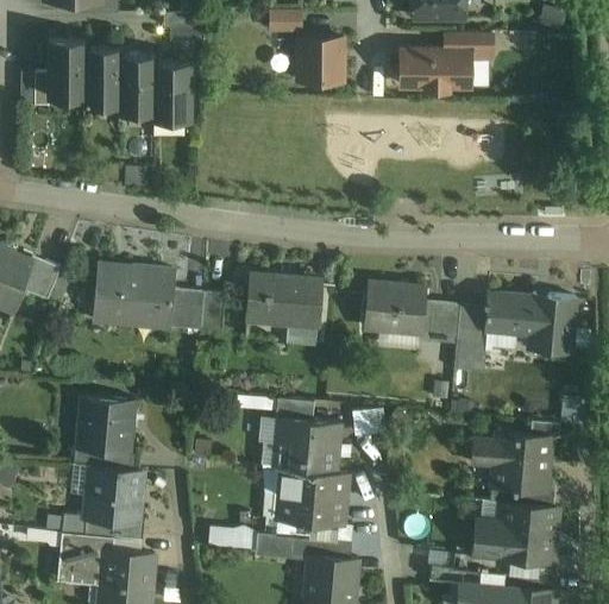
[(101,0),(101,1),(76,1),(75,16),(118,16),(118,0),(101,0)]
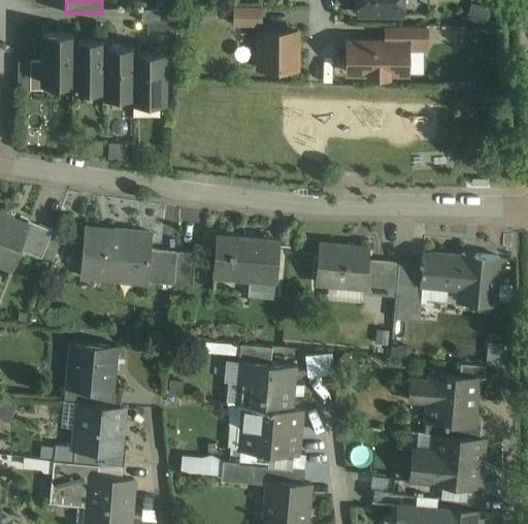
[(358,0),(354,4),(354,11),(359,17),(401,18),(400,0),(358,0)]
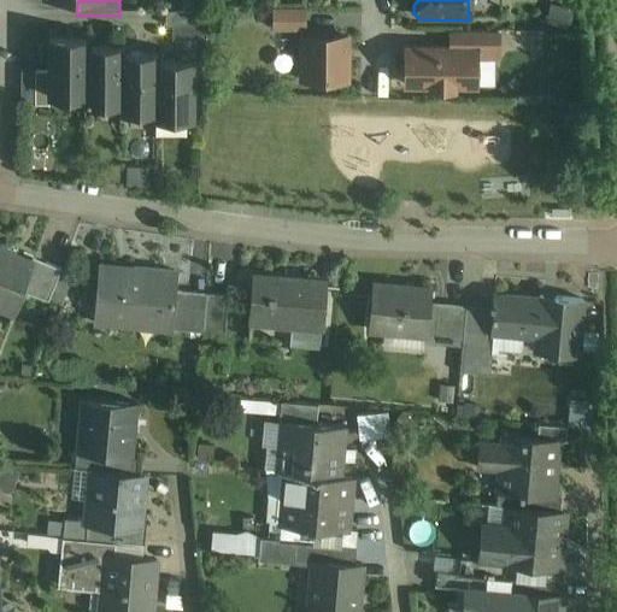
[(304,12),(274,12),(274,34),(304,34),(304,12)]
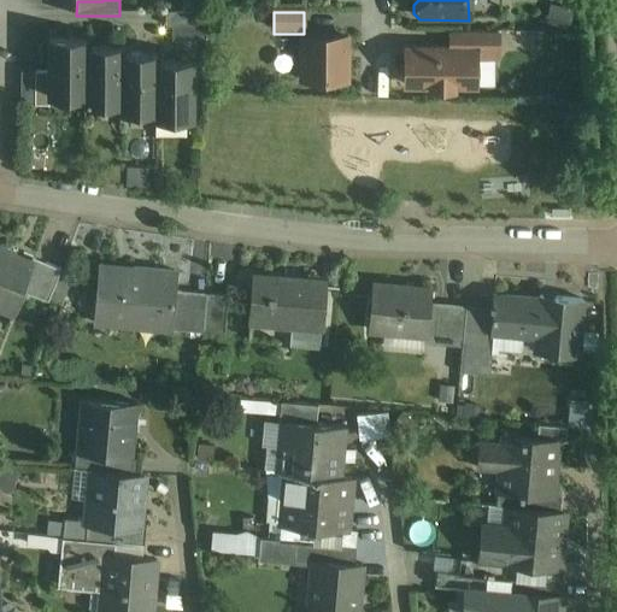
[(199,16),(165,16),(165,30),(171,31),(199,30),(199,16)]
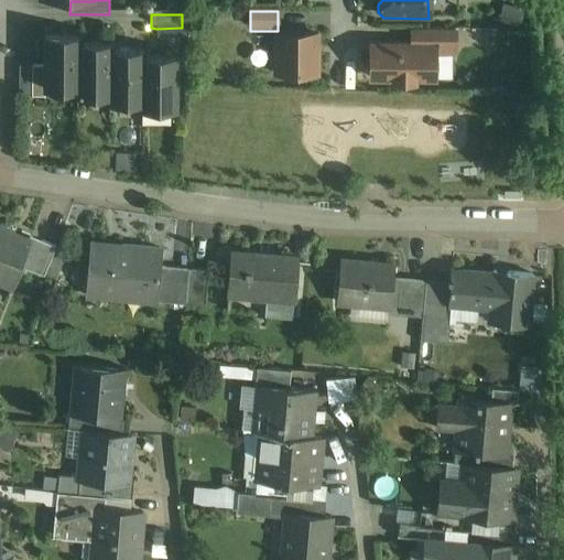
[(182,28),(156,29),(156,42),(187,41),(187,29),(182,28)]
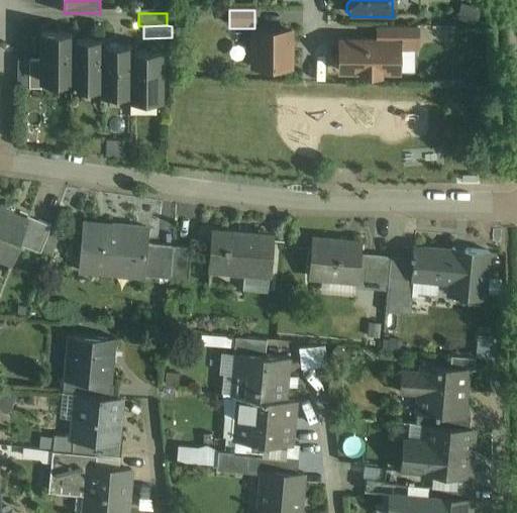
[(416,29),(379,29),(379,43),(398,44),(398,50),(416,50),(416,29)]
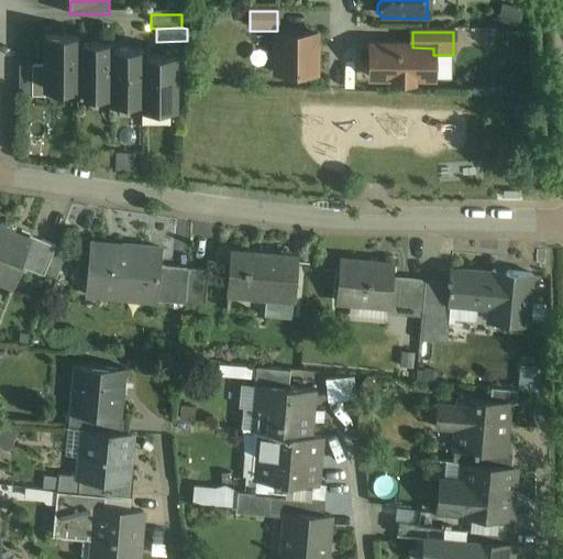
[(316,37),(276,37),(276,77),(316,77),(316,37)]
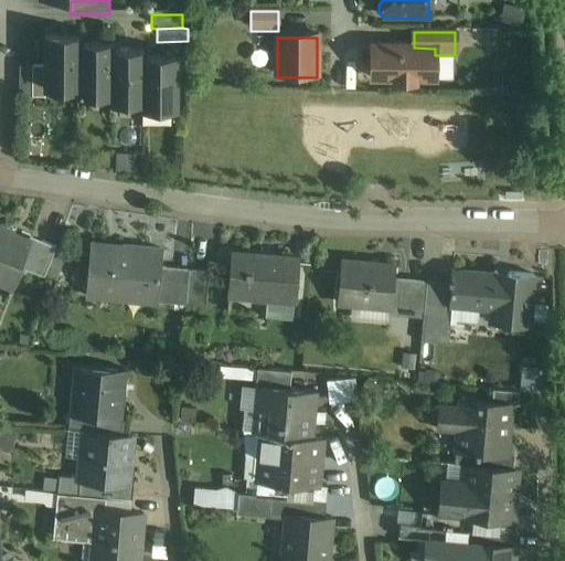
[(80,41),(45,41),(45,70),(45,91),(77,92),(78,92),(78,48),(80,48),(80,41)]
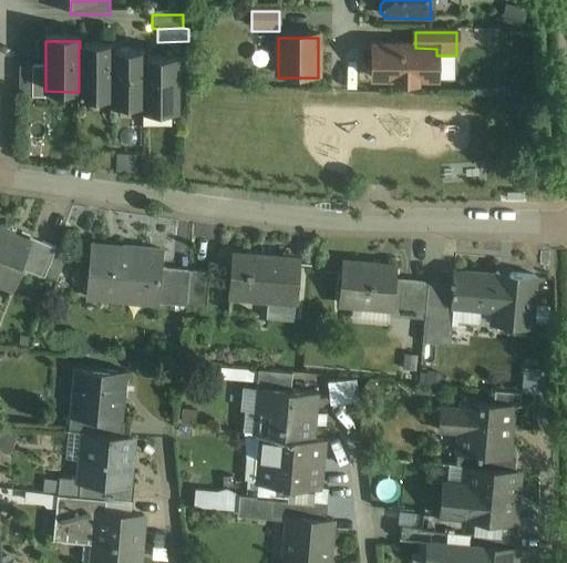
[(80,48),(79,48),(79,92),(78,92),(78,99),(110,99),(111,99),(111,54),(112,54),(112,48),(80,48)]
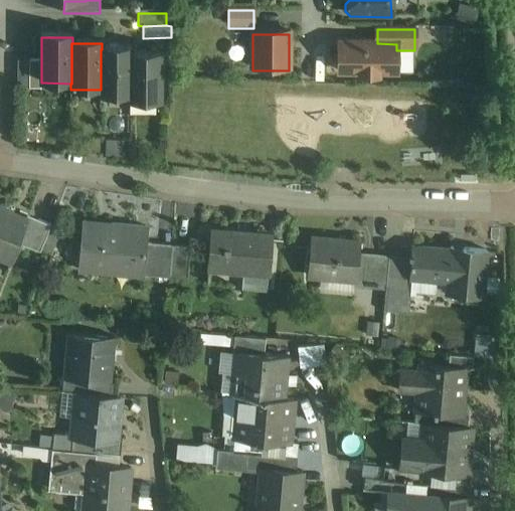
[(377,43),(339,43),(339,73),(359,74),(359,76),(378,76),(378,74),(396,74),(396,50),(396,44),(377,43)]
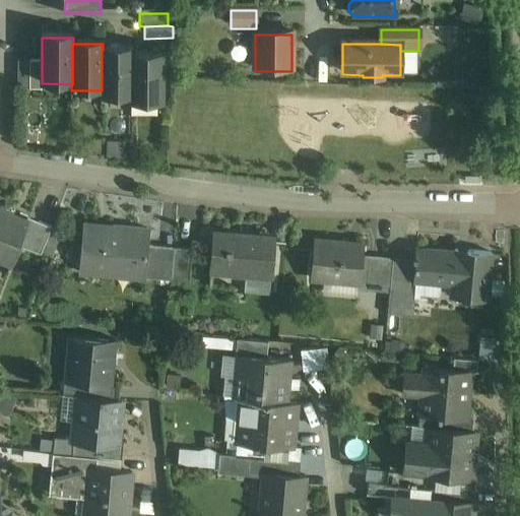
[(103,50),(102,50),(102,90),(101,90),(101,97),(130,97),(131,97),(131,56),(132,56),(132,50),(103,50)]
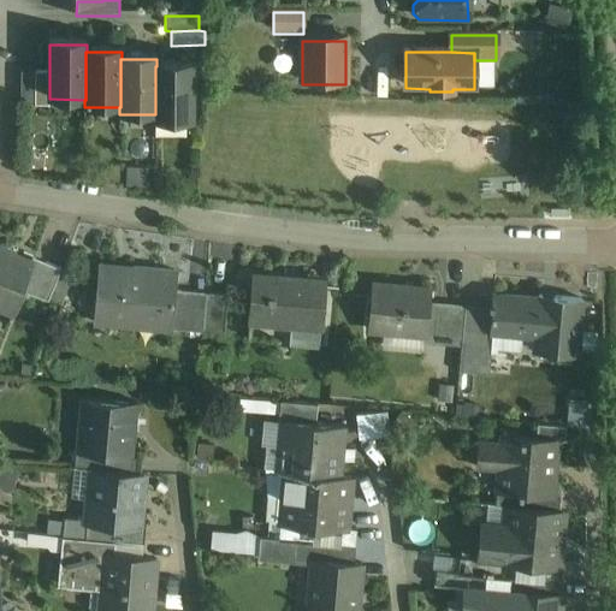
[(157,66),(155,66),(155,114),(154,114),(154,122),(191,122),(191,66),(157,66)]
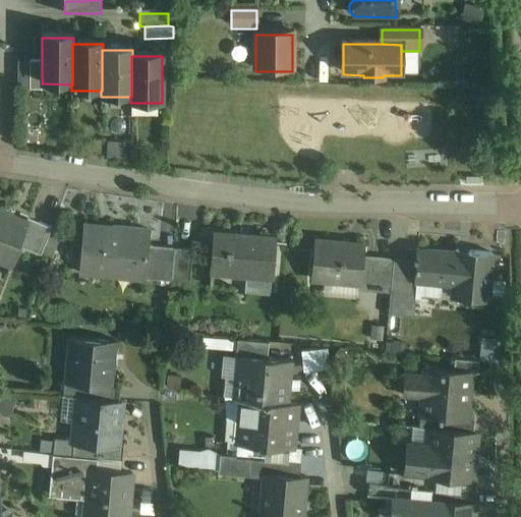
[(30,63),(17,63),(17,92),(30,92),(30,64),(30,63)]
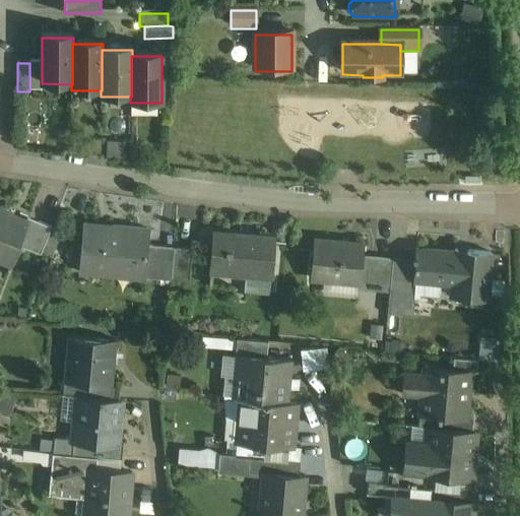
[(42,64),(29,64),(29,91),(42,91),(42,83),(42,64)]
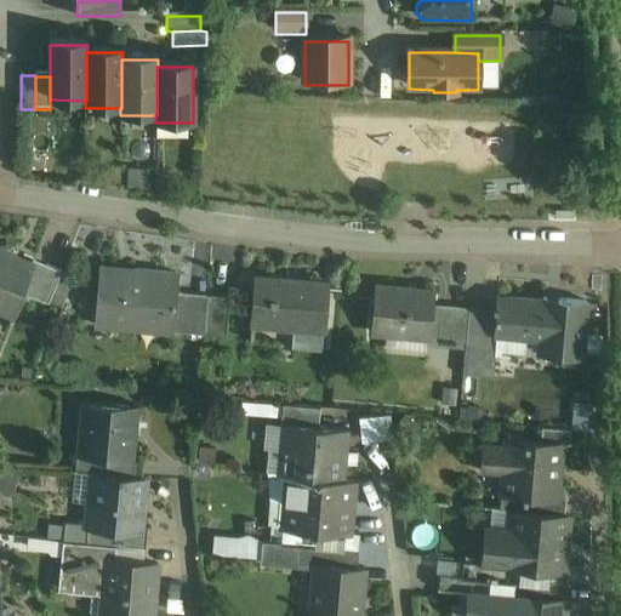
[(17,260),(0,252),(0,309),(13,315),(21,297),(33,267),(32,266),(30,268),(16,262),(17,260)]
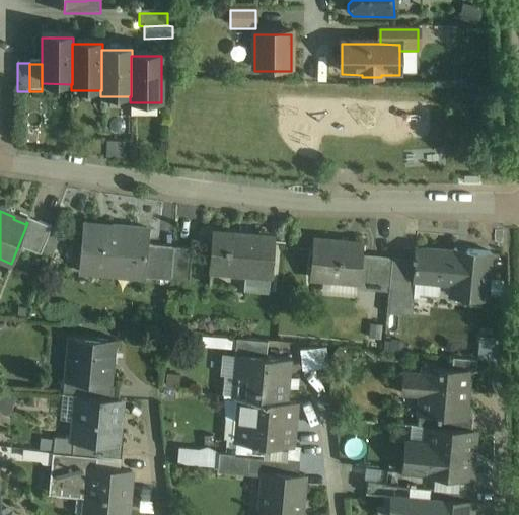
[(27,223),(17,248),(29,252),(41,226),(27,220),(26,222),(27,223)]
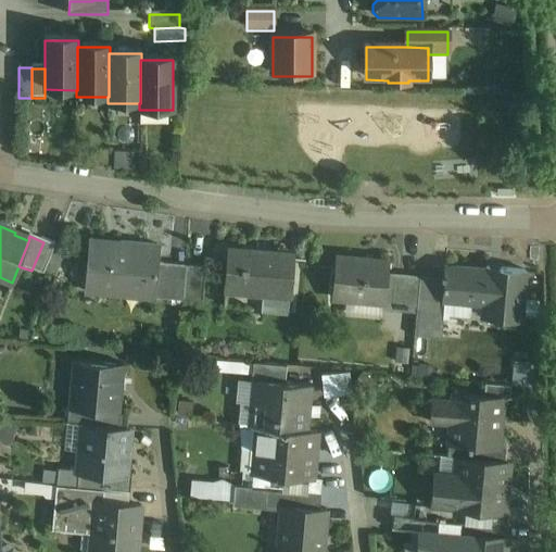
[(43,242),(32,271),(43,276),(55,247),(43,242)]
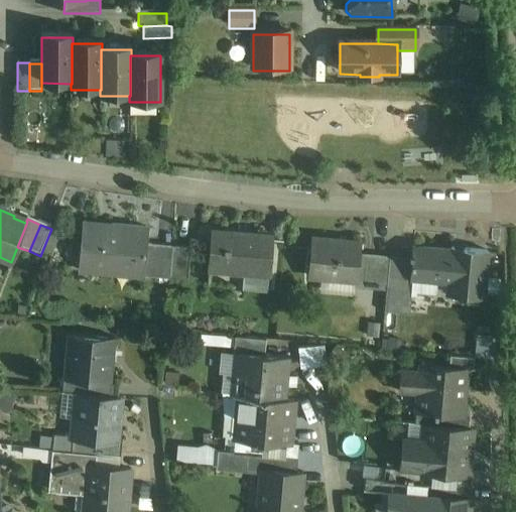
[(111,228),(111,236),(84,233),(85,226),(83,226),(79,274),(81,274),(81,266),(141,271),(143,271),(145,251),(147,232),(111,228)]
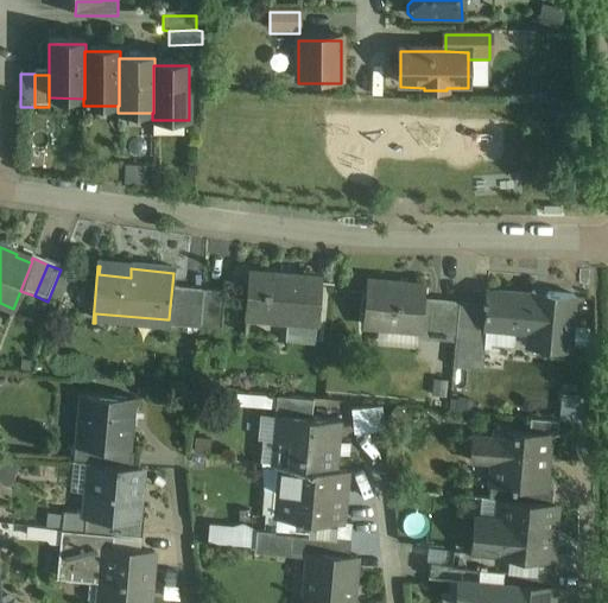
[(280,279),(251,277),(247,318),(287,322),(285,344),(287,344),(287,342),(311,344),(311,347),(314,347),(320,285),(280,281),(280,279)]
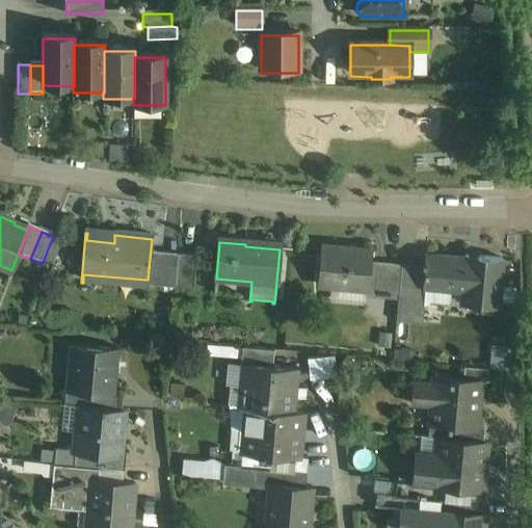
[(350,252),(322,249),(319,289),(337,291),(338,288),(365,291),(365,293),(366,293),(368,269),(370,254),(350,252)]
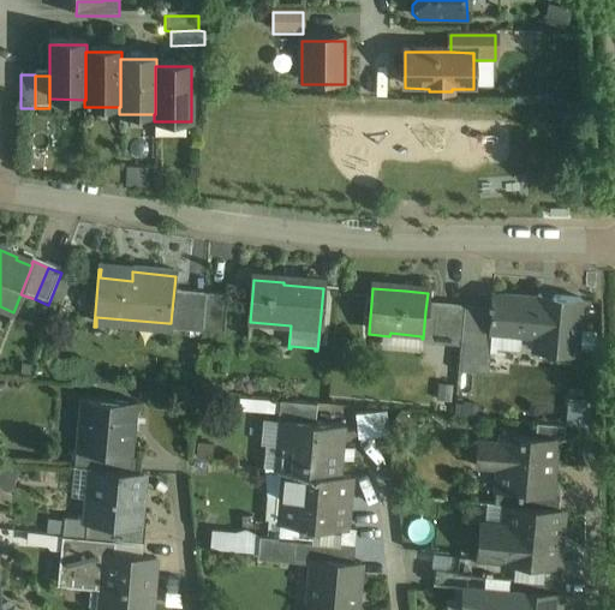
[(203,301),(173,299),(171,323),(168,323),(168,333),(202,335),(206,297),(204,297),(203,301)]
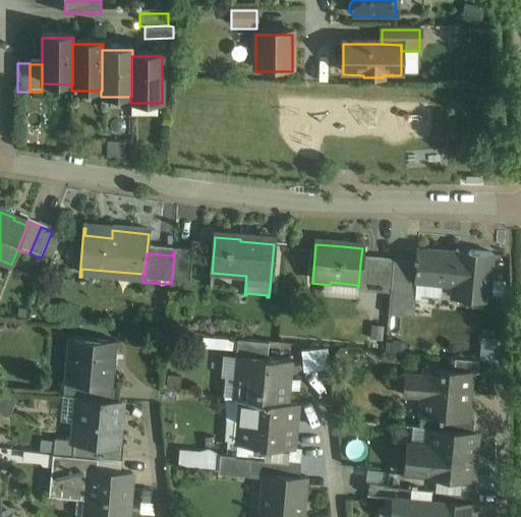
[(192,253),(174,251),(171,284),(189,286),(192,253)]
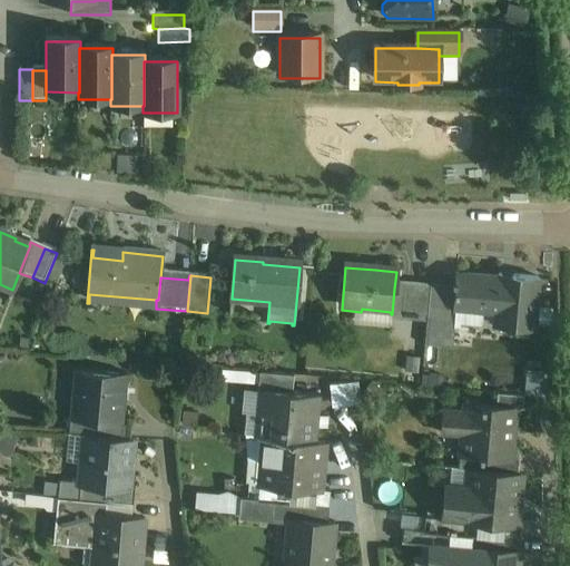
[(499,281),(457,277),(454,293),(453,304),(457,304),(455,311),(482,314),(495,315),(494,329),(533,332),(538,281),(499,277),(499,281)]
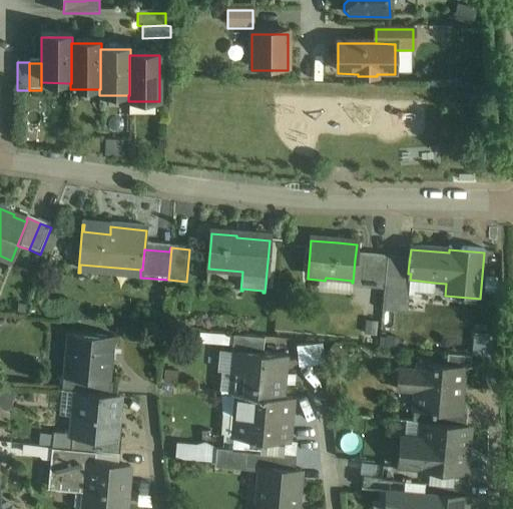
[(371,261),(355,260),(353,283),(352,283),(351,290),(368,291),(371,261)]
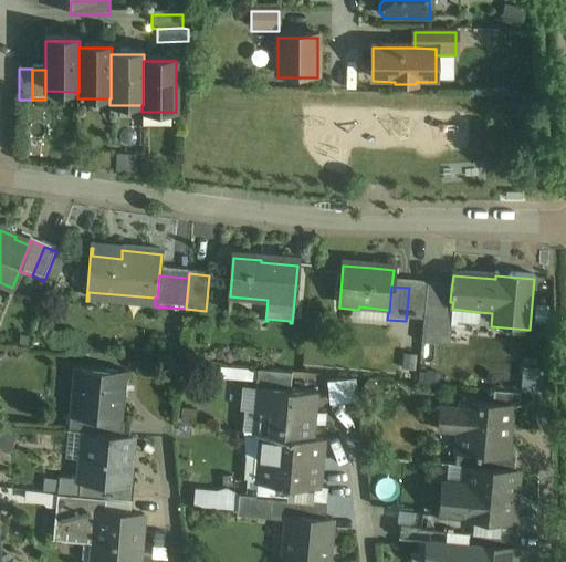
[(426,289),(409,288),(406,321),(423,322),(426,289)]
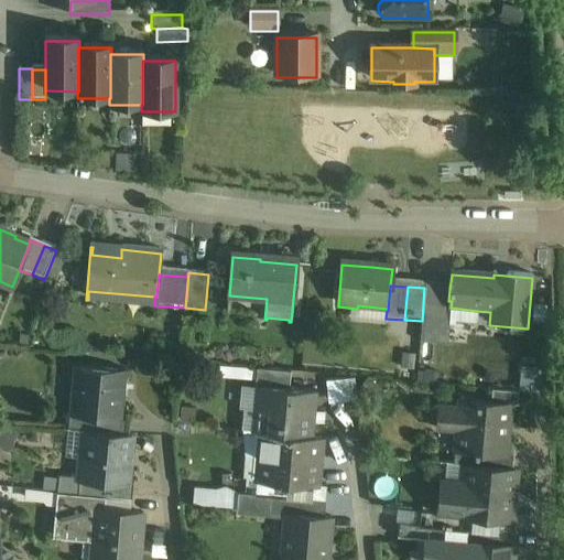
[(449,290),(424,288),(422,321),(437,323),(449,324),(449,321),(451,308),(452,301),(448,301),(449,290)]
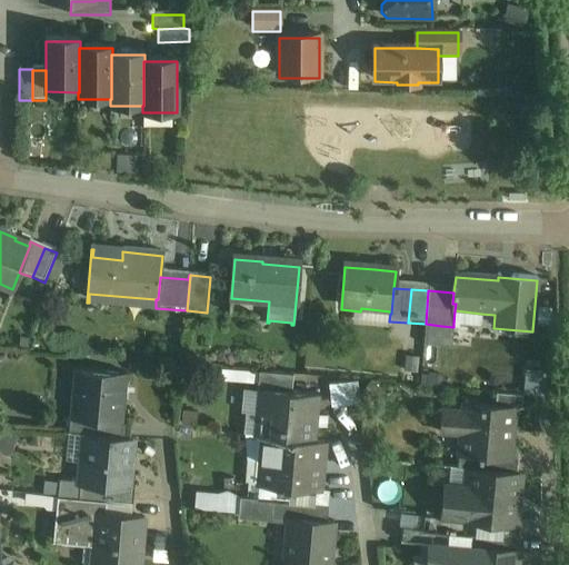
[(481,314),(455,310),(453,324),(478,326),(480,324),(481,314)]
